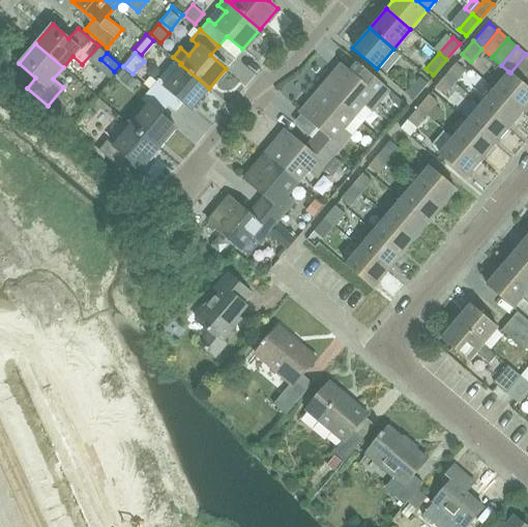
[(527,70),(527,56),(526,54),(510,72),(520,81),(527,70)]
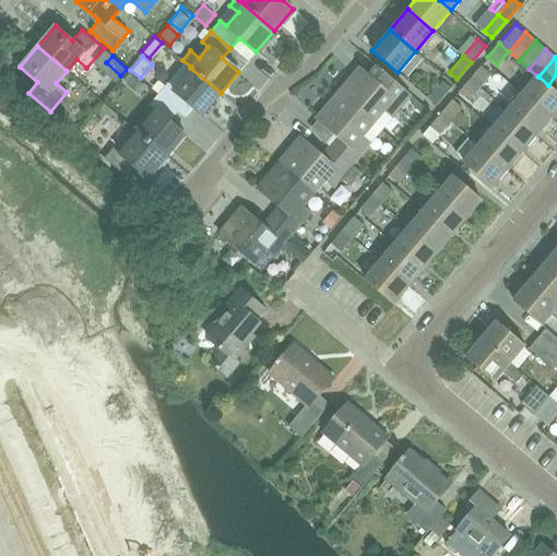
[(166,83),(157,94),(177,110),(184,116),(191,106),(202,115),(221,93),(190,68),(191,67),(185,61),(166,83)]
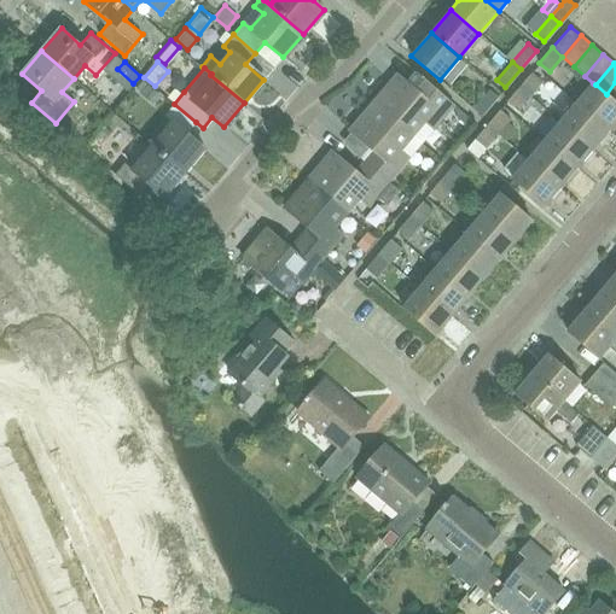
[(372,101),(407,130),(419,116),(433,127),(453,104),(429,85),(412,69),(402,80),(396,74),(372,101)]
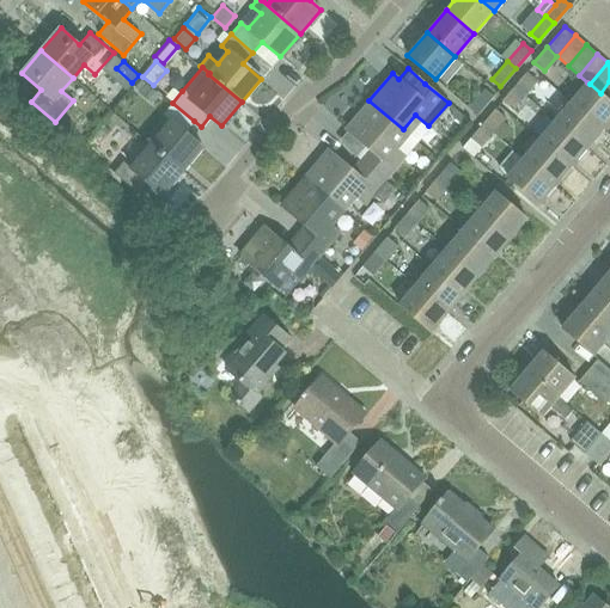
[(513,85),(524,94),(537,80),(525,71),(513,85)]
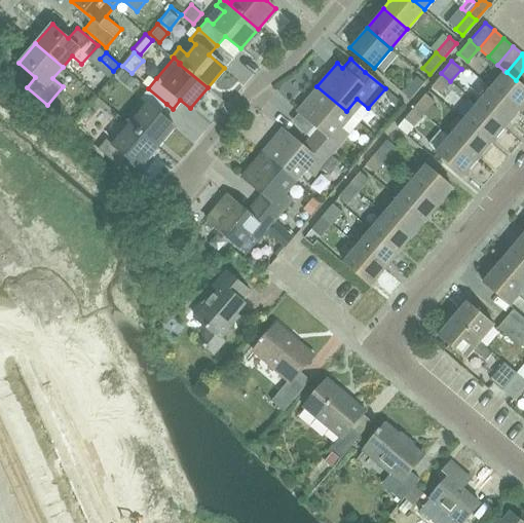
[(127,71),(121,78),(129,85),(136,78),(127,71)]
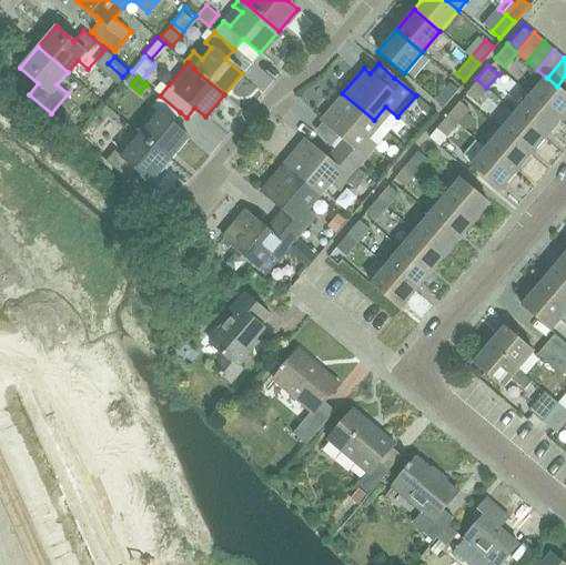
[(529,94),(559,120),(565,112),(565,94),(557,87),(547,78),(545,77),(529,94)]
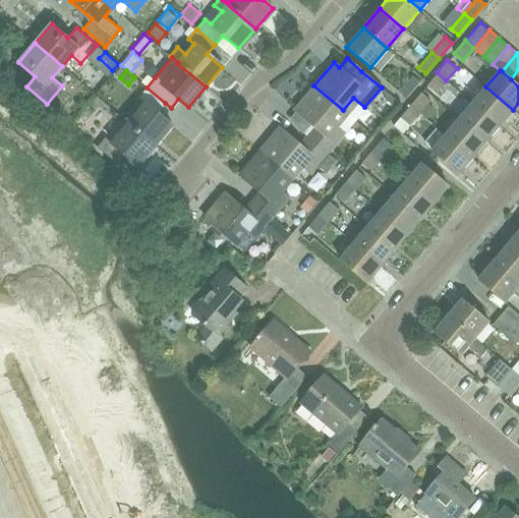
[(446,80),(437,72),(426,84),(436,93),(446,80)]
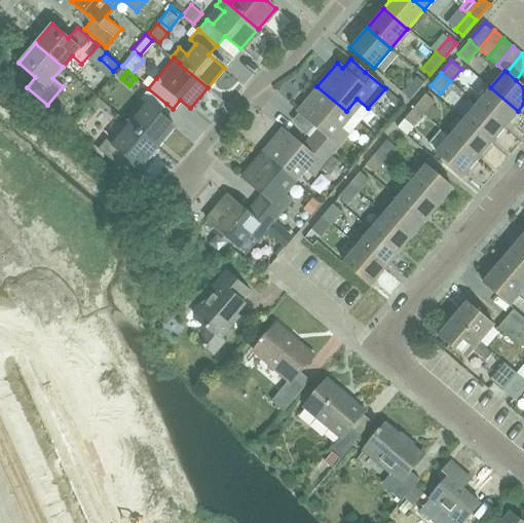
[(409,98),(422,82),(415,76),(402,91),(409,98)]
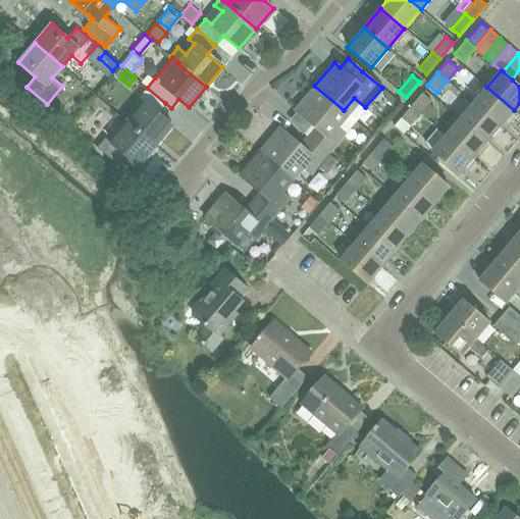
[(93,76),(87,84),(95,90),(101,83),(93,76)]
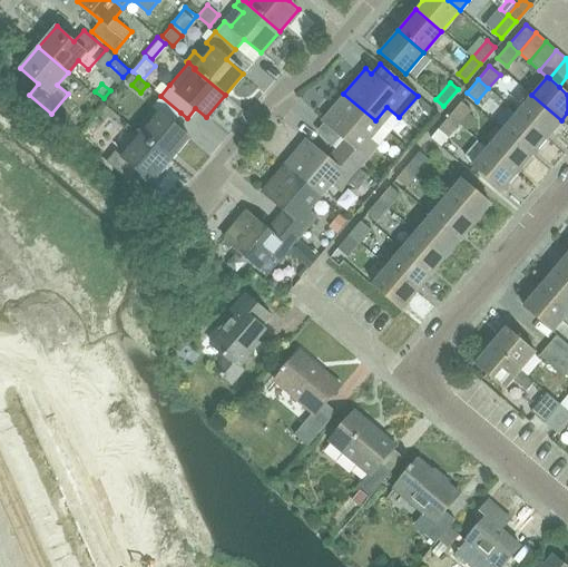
[(343,138),(335,148),(368,175),(358,166),(376,144),(364,134),(375,120),(343,94),(322,119),(343,138)]
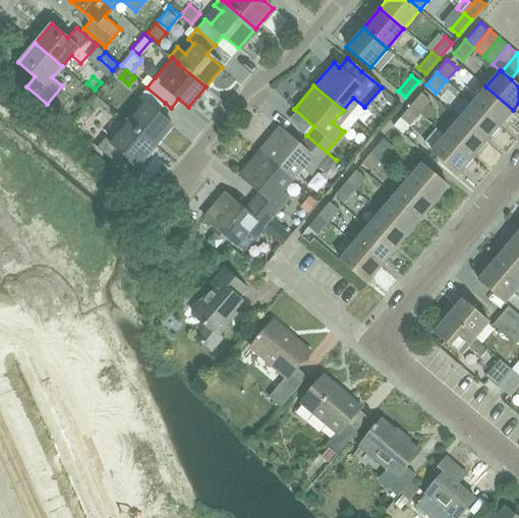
[(500,126),(513,110),(485,87),(471,103),(500,126)]
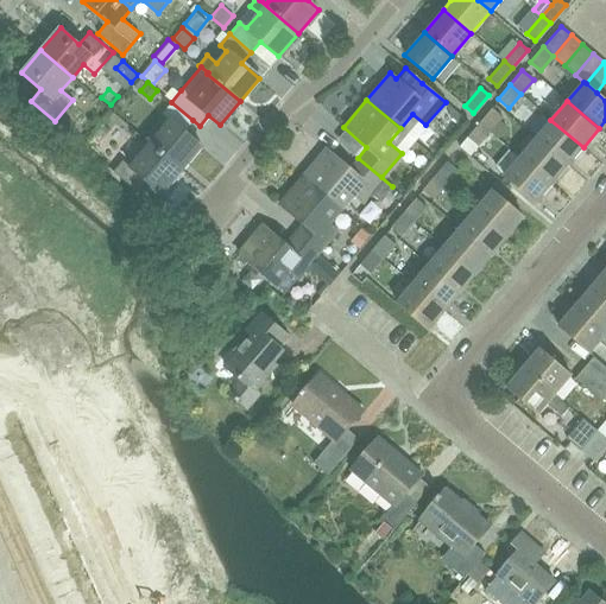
[(168,119),(149,142),(182,170),(201,146),(184,132),(193,120),(171,102),(162,113),(168,119)]
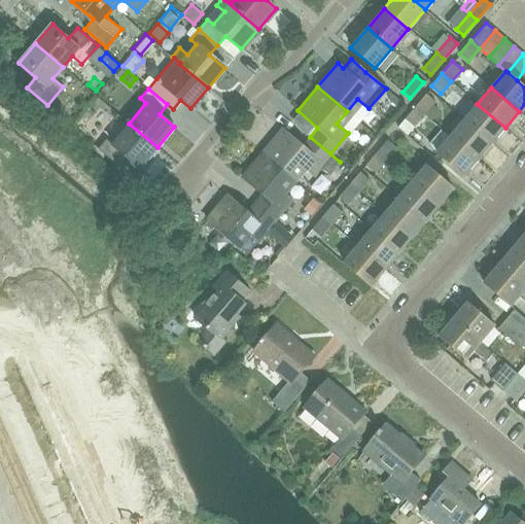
[(415,106),(424,113),(434,101),(425,93),(416,104),(417,104),(415,106)]
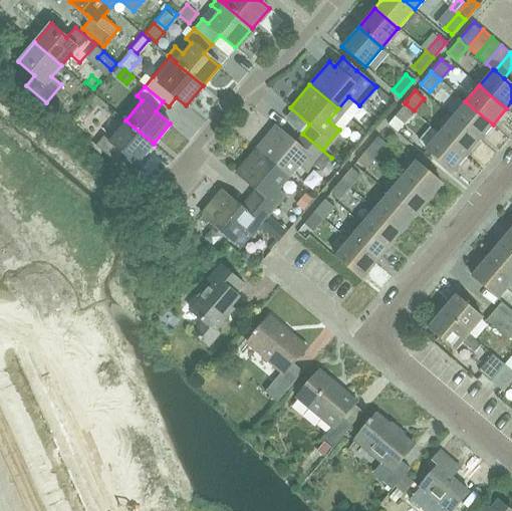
[(452,116),(480,140),(493,124),(465,101),(452,116)]
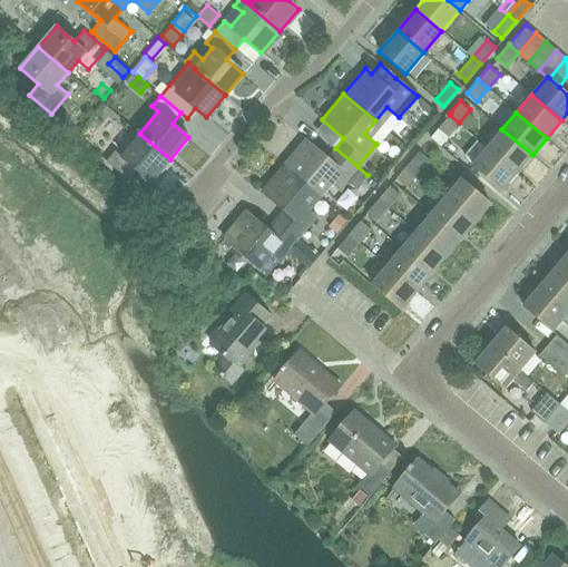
[(459,123),(449,115),(438,128),(448,136),(459,123)]
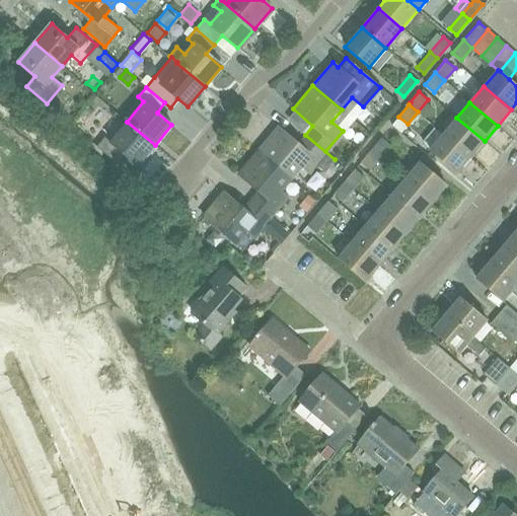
[(443,134),(470,157),(485,141),(456,118),(443,134)]
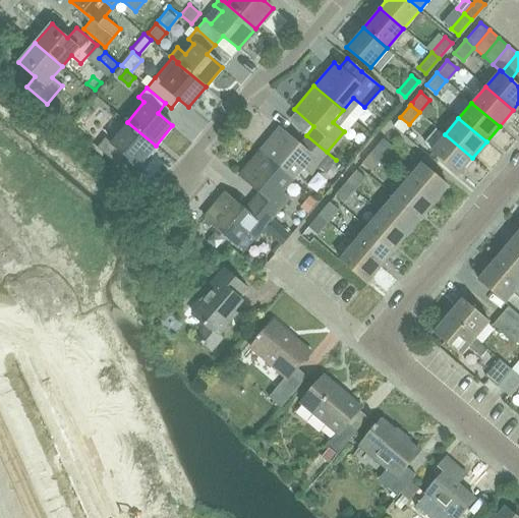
[(156,146),(127,122),(111,141),(105,136),(97,146),(116,162),(123,153),(138,166),(156,146)]
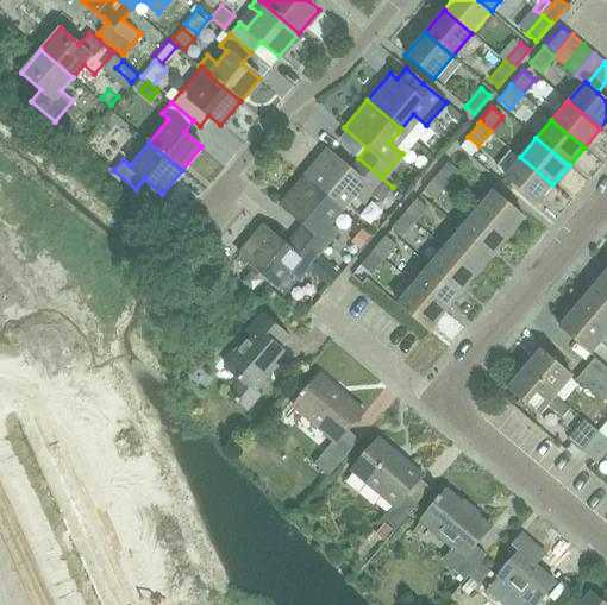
[(393,187),(358,158),(350,168),(326,149),(304,176),(337,205),(349,190),(362,201),(370,190),(381,200),(393,187)]
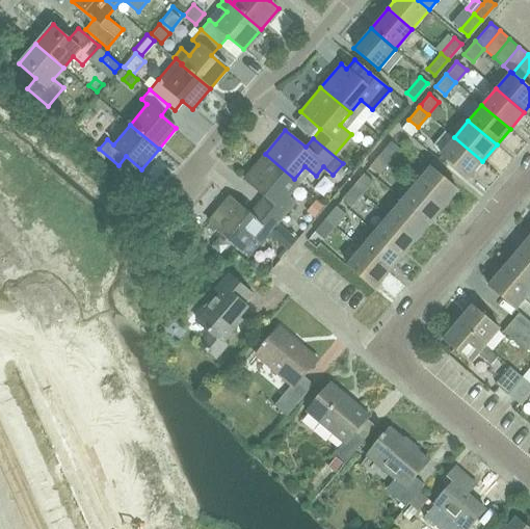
[(482,161),(454,137),(440,154),(468,178),(482,161)]
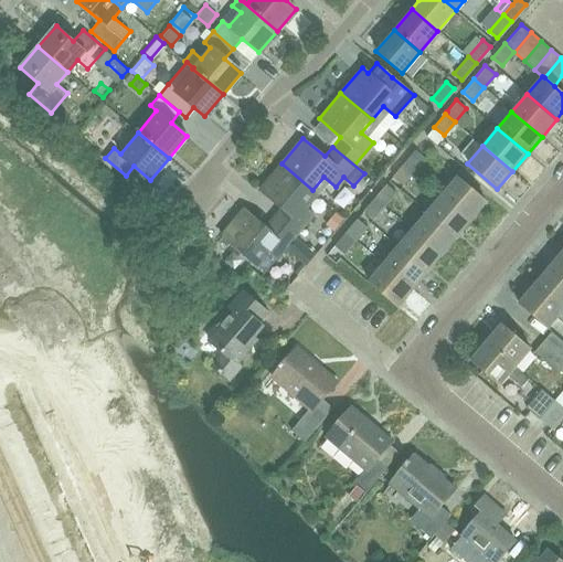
[(404,163),(413,171),(424,158),(415,150),(404,163)]
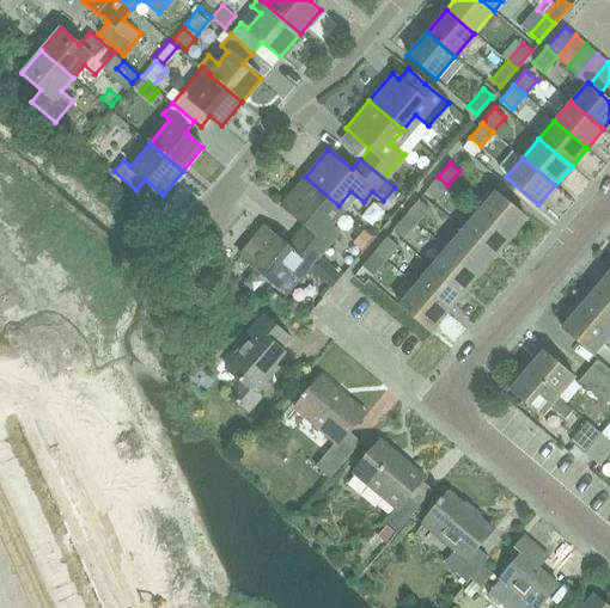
[(304,225),(296,234),(318,255),(319,253),(339,232),(325,220),(339,206),(305,177),(281,204),(304,225)]
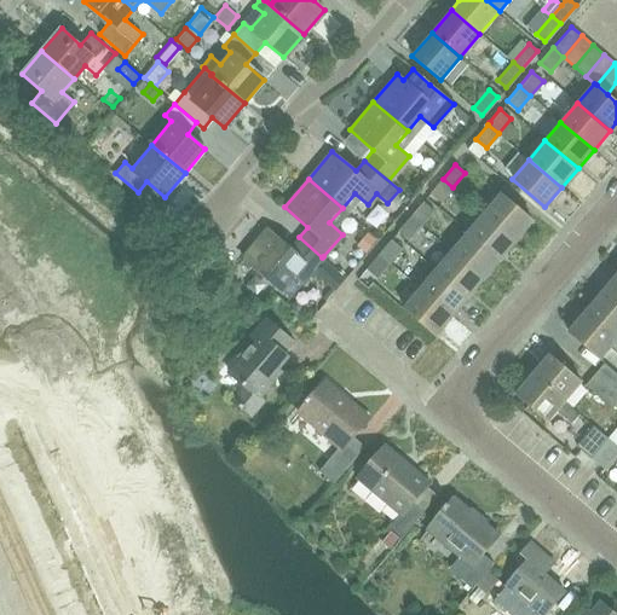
[(453,187),(443,179),(431,193),(440,202),(453,187)]
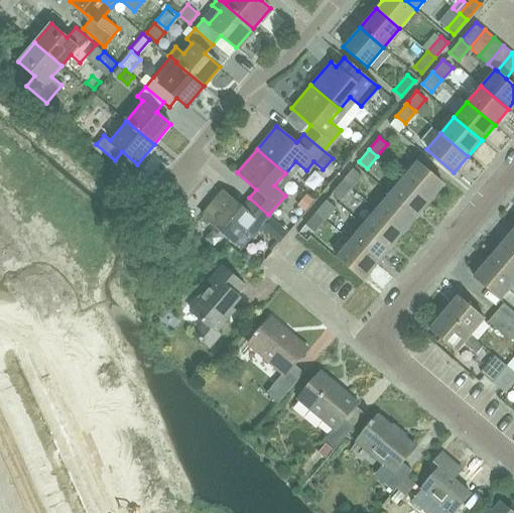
[(402,177),(429,201),(443,184),(416,161),(402,177)]
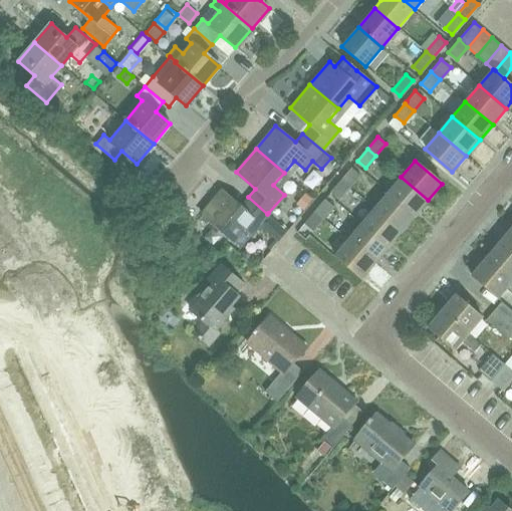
[(341,180),(349,187),(359,175),(351,168),(341,180)]
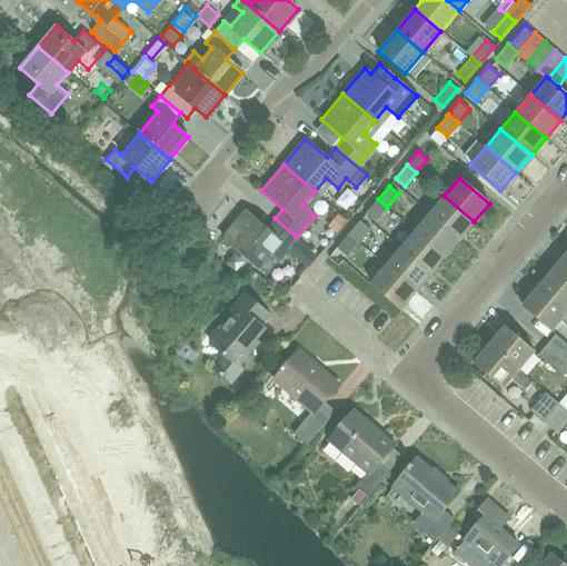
[(429,214),(459,239),(474,221),(444,196),(429,214)]
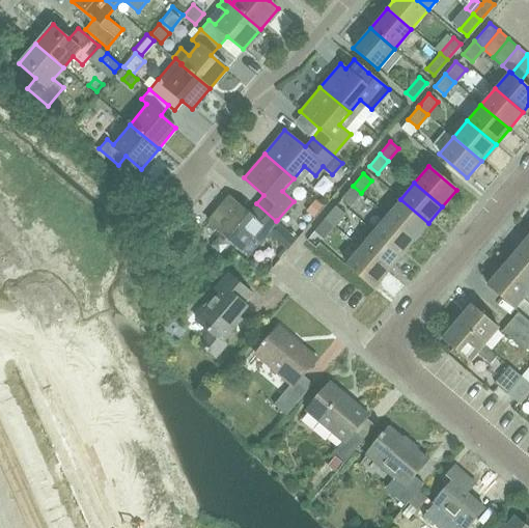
[(361,193),(353,186),(342,198),(351,205),(361,193)]
